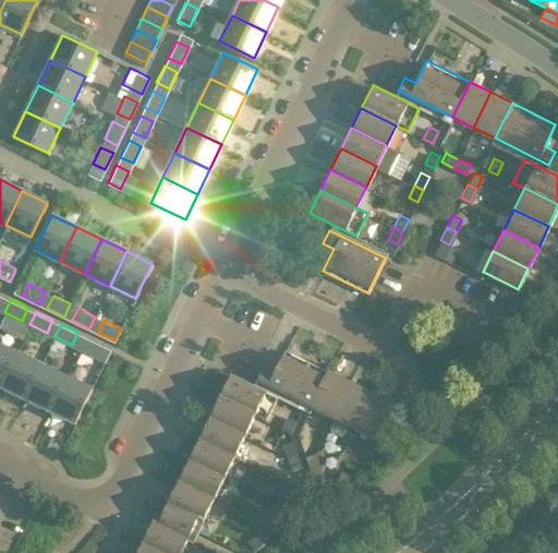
[(86,336),(80,349),(96,357),(102,344),(86,336)]
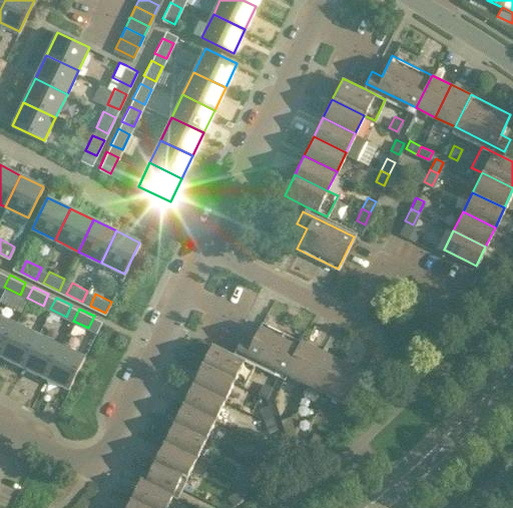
[(0,315),(0,354),(15,323),(0,315)]
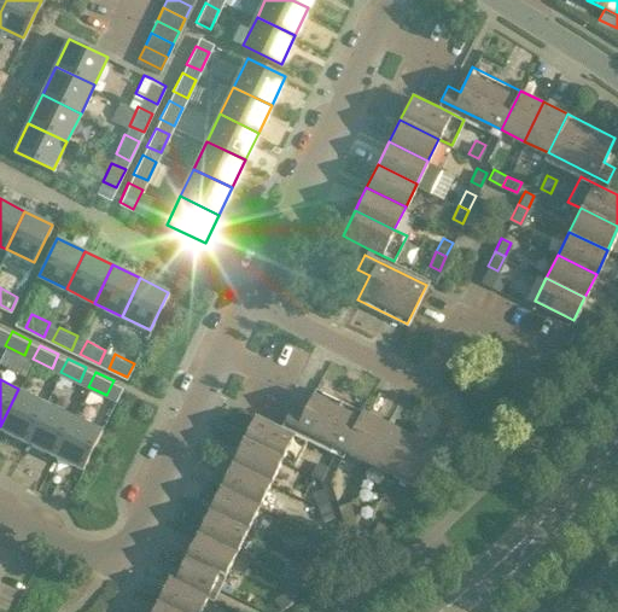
[(291,404),(290,408),(284,419),(344,449),(363,409),(315,386),(303,411),(291,404)]
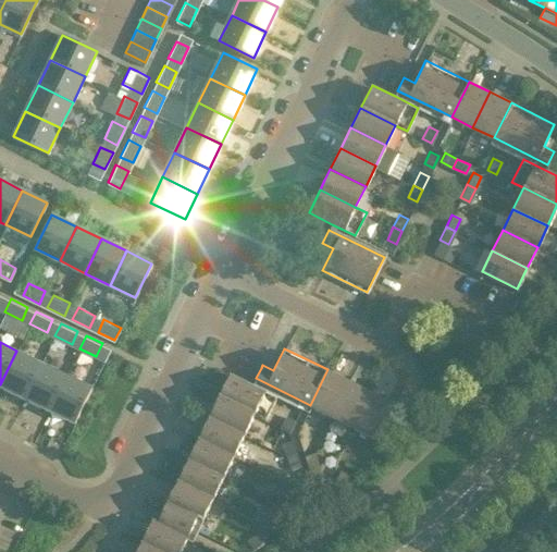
[(16,351),(0,384),(25,397),(41,363),(16,351)]
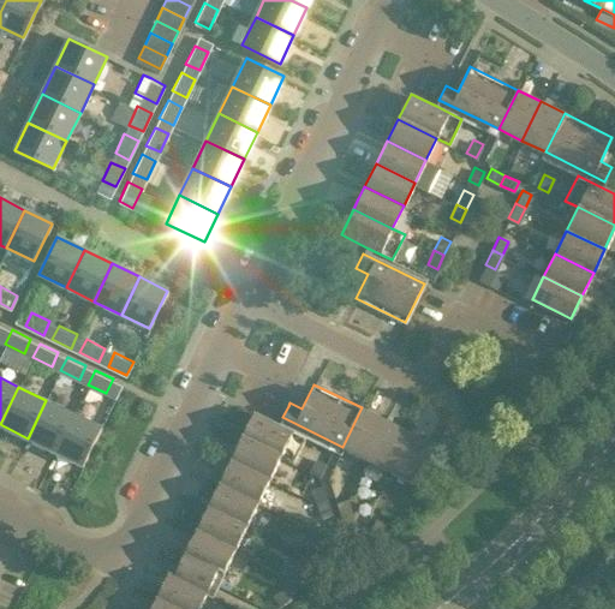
[(46,400),(28,439),(55,452),(73,413),(46,400)]
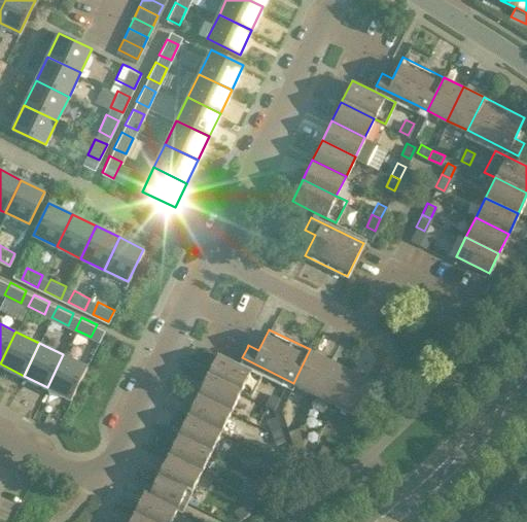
[(313,392),(329,359),(310,349),(293,383),(313,392)]
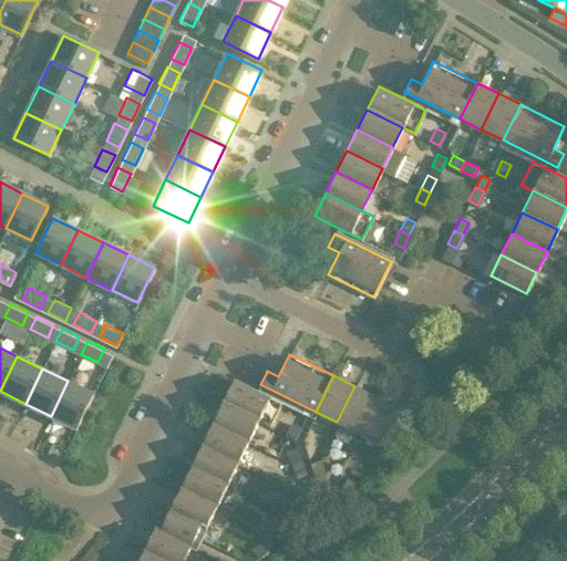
[(281,402),(234,378),(223,402),(258,419),(269,425),(281,402)]
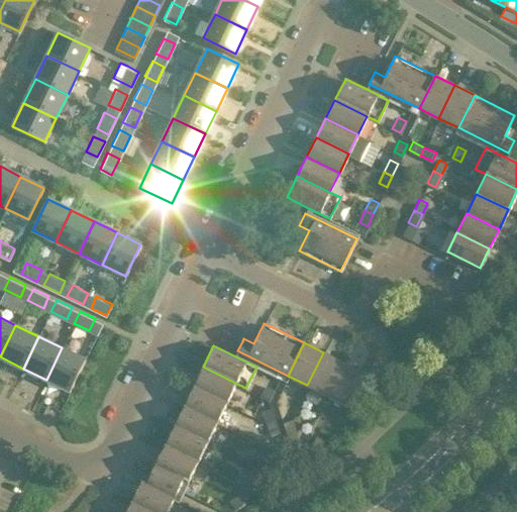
[(62,347),(46,380),(70,391),(85,360),(62,347)]
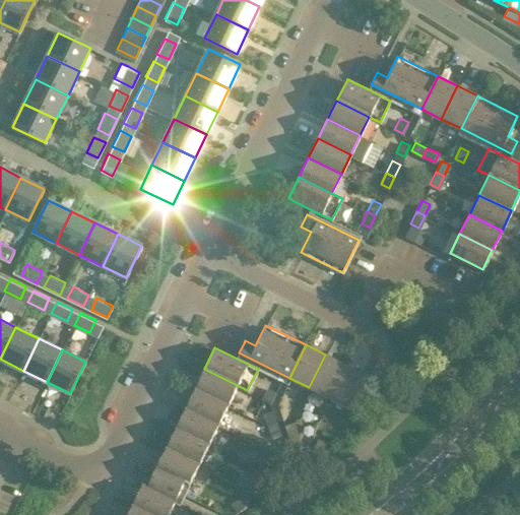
[(329,397),(344,365),(325,355),(309,387),(329,397)]
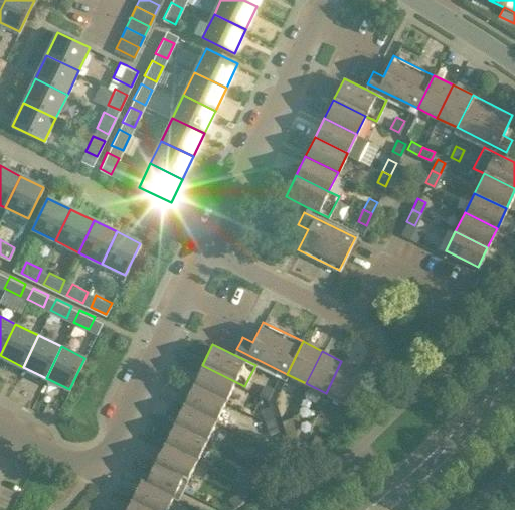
[(341,361),(326,393),(346,403),(362,371),(341,361)]
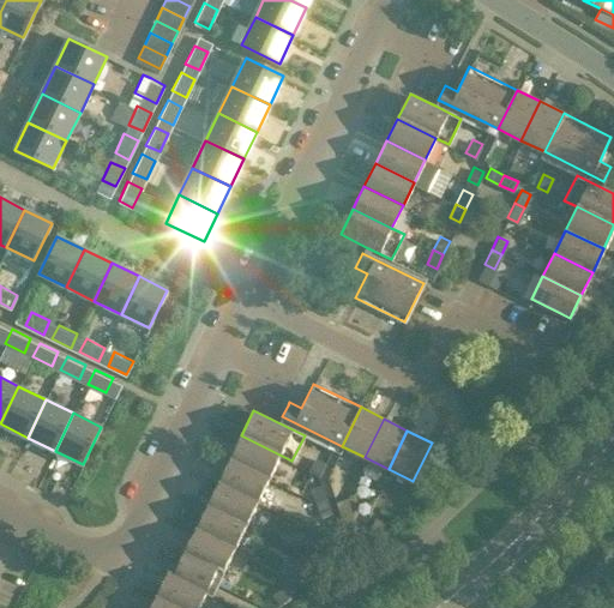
[(280,455),(241,435),(230,458),(269,477),(280,455)]
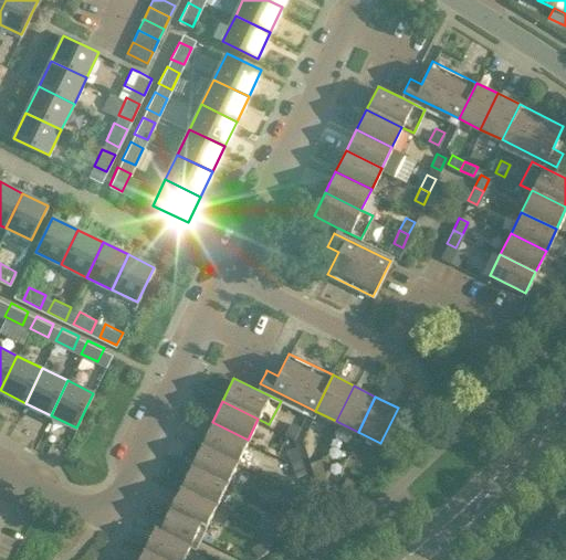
[(294,436),(300,424),(291,420),(285,433),(294,436)]
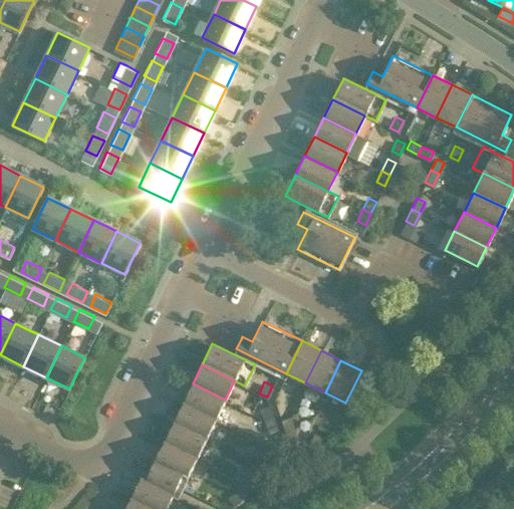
[(225,400),(193,384),(183,404),(215,419),(225,400)]
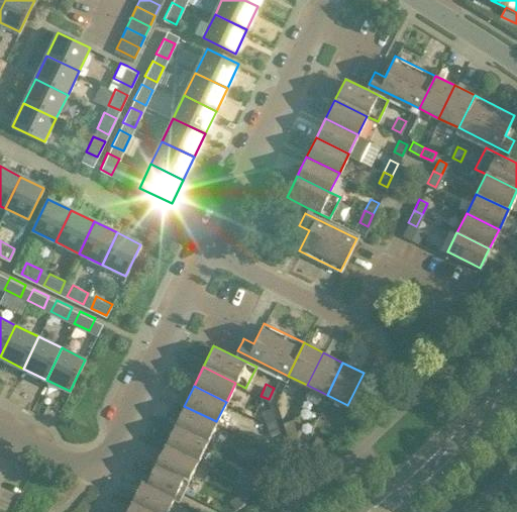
[(216,421),(184,406),(175,425),(207,440),(216,421)]
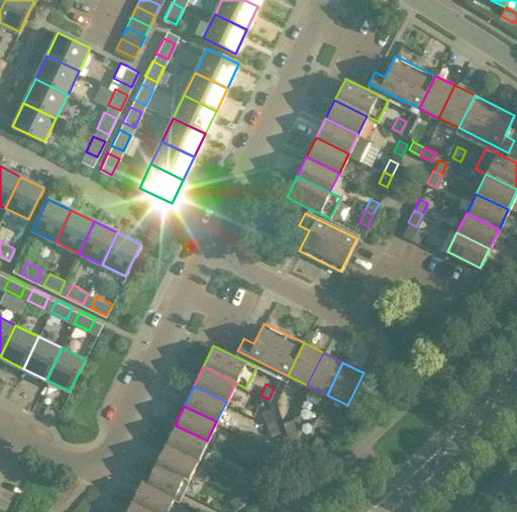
[(271,433),(279,430),(271,406),(263,409),(271,433)]
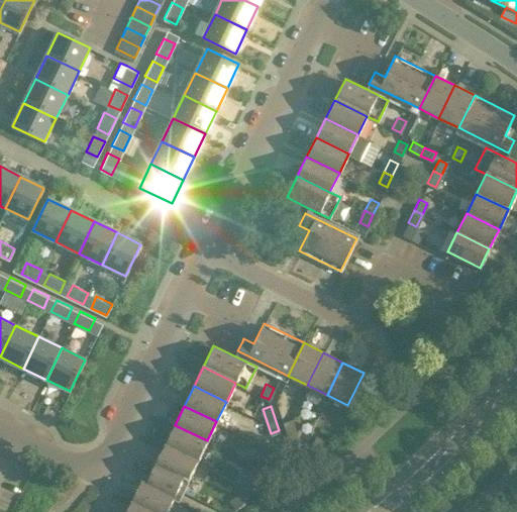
[(291,445),(299,442),(291,418),(283,421),(291,445)]
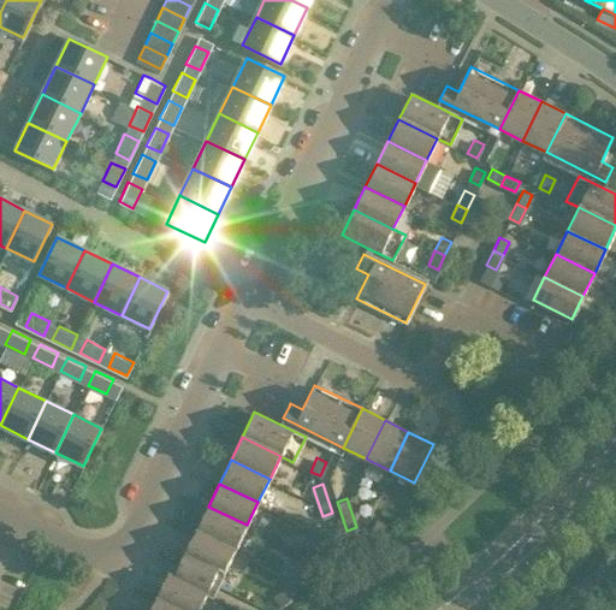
[(247,525),(208,507),(196,529),(236,548),(247,525)]
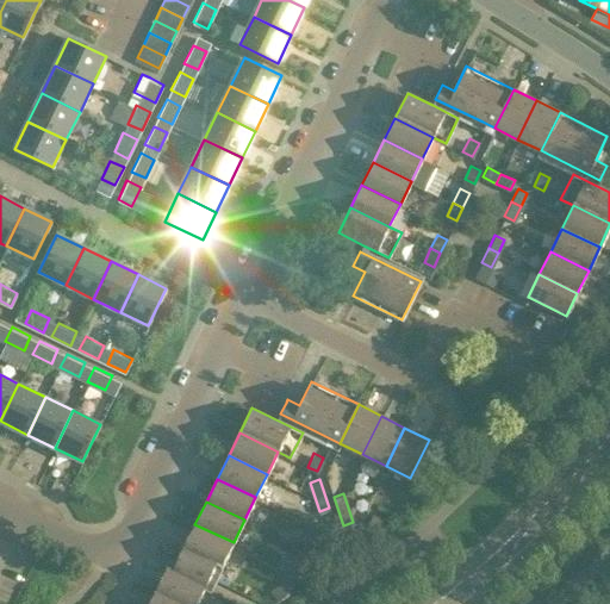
[(377,530),(383,517),(373,512),(367,525),(377,530)]
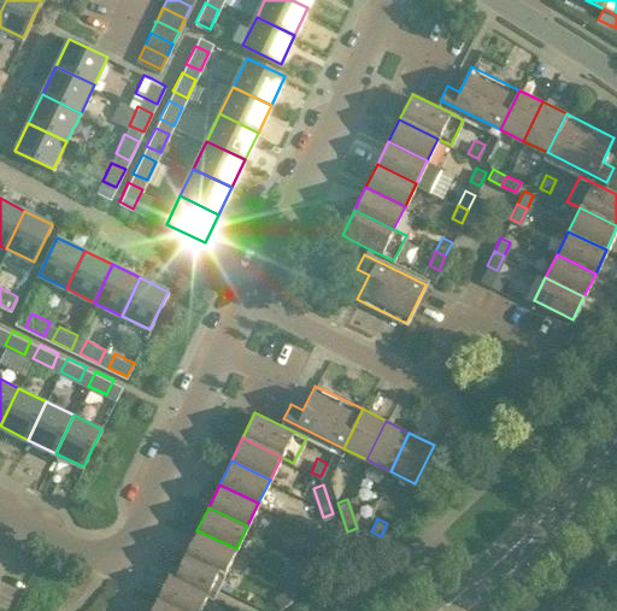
[(236,548),(197,530),(186,553),(224,571),(236,548)]
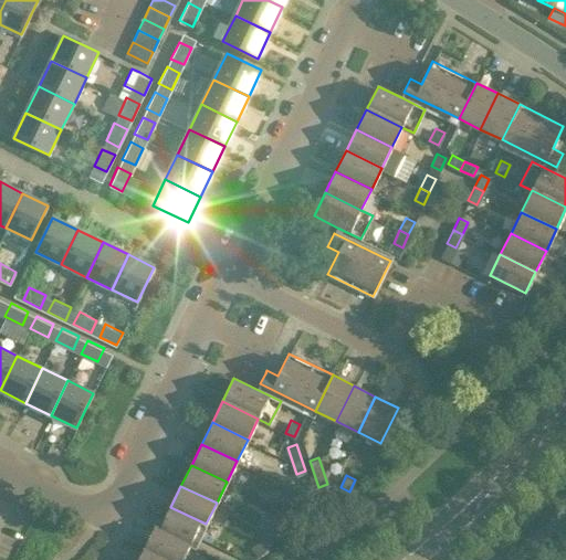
[(283,526),(295,500),(286,496),(274,521),(283,526)]
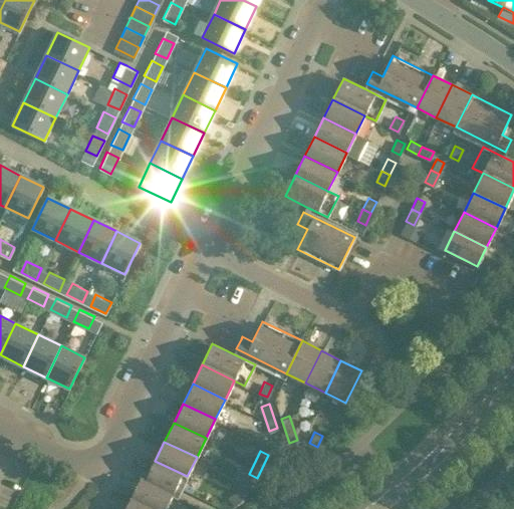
[(146,480),(173,493),(178,496),(180,491),(187,476),(155,461),(148,475),(146,480)]
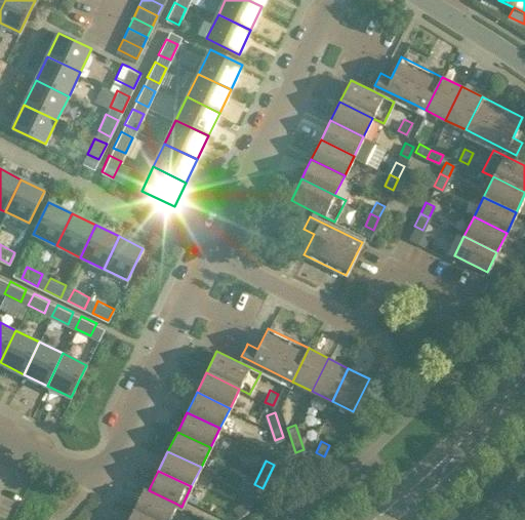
[(168,519),(176,504),(149,490),(144,488),(133,509),(157,519),(168,519)]
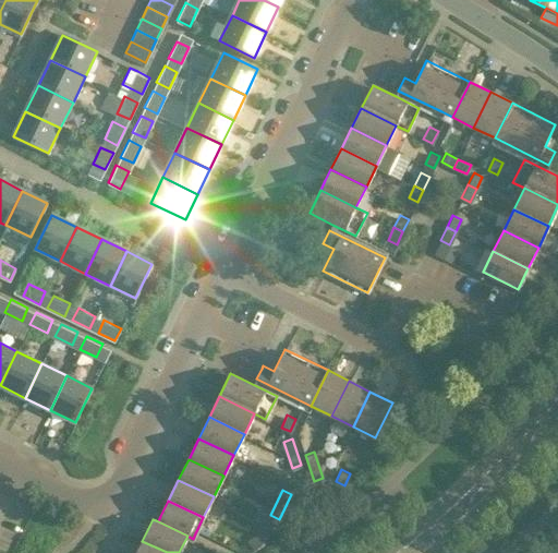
[(254,549),(265,540),(258,532),(247,541),(254,549)]
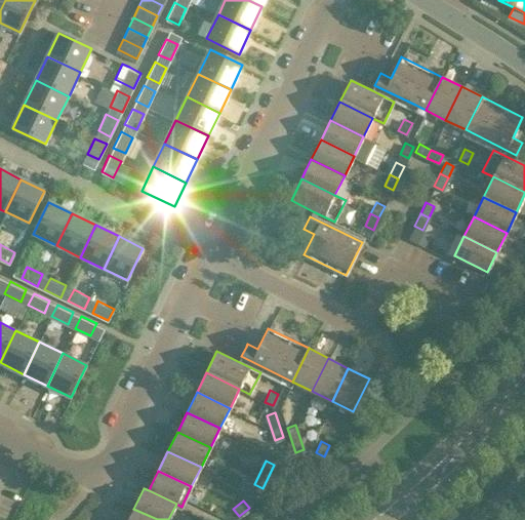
[(157,519),(133,509),(127,519),(157,519)]
